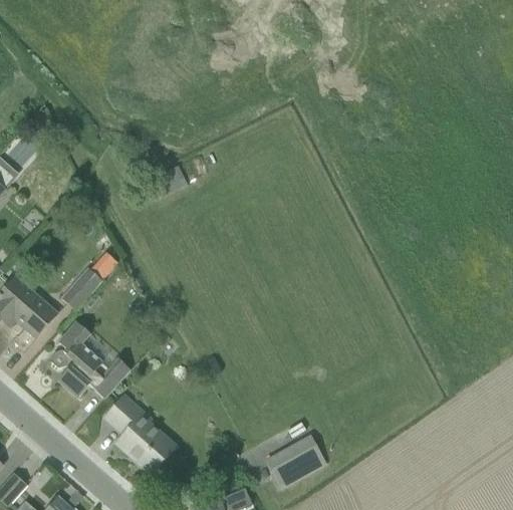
[(12,177),(0,165),(0,196),(6,191),(3,188),(12,177)]
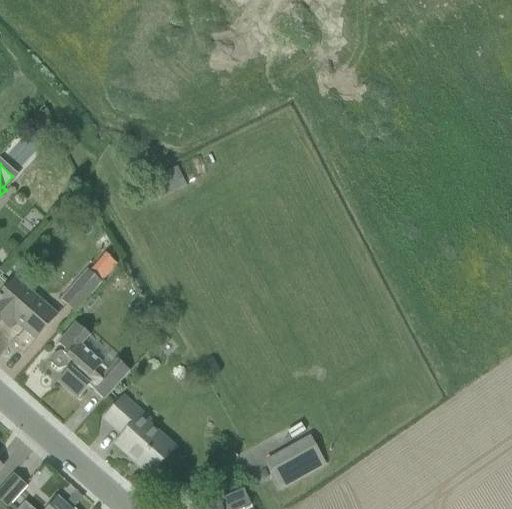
[(107,249),(93,264),(105,275),(118,260),(107,249)]
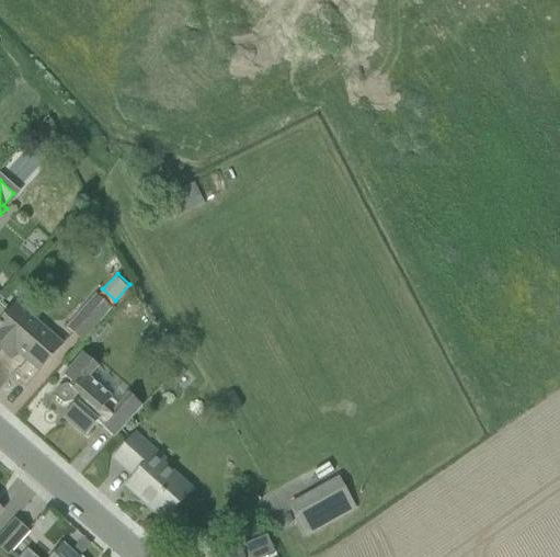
[(66,326),(82,340),(112,307),(95,293),(66,326)]
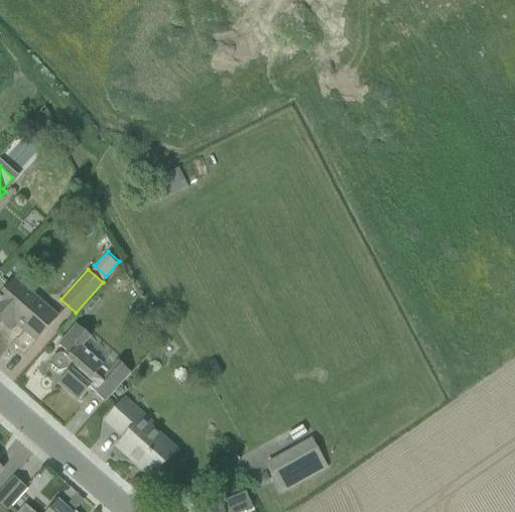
[(15,320),(36,339),(57,314),(15,277),(0,294),(0,318),(9,328),(15,320)]
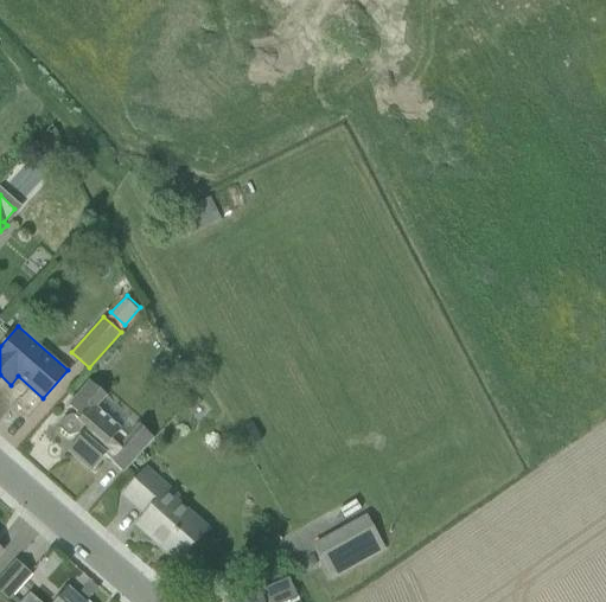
[(106,454),(125,471),(154,436),(140,423),(129,436),(97,407),(108,395),(90,379),(69,403),(76,409),(74,412),(63,416),(61,427),(69,434),(80,430),(83,434),(69,449),(93,469),(106,454)]
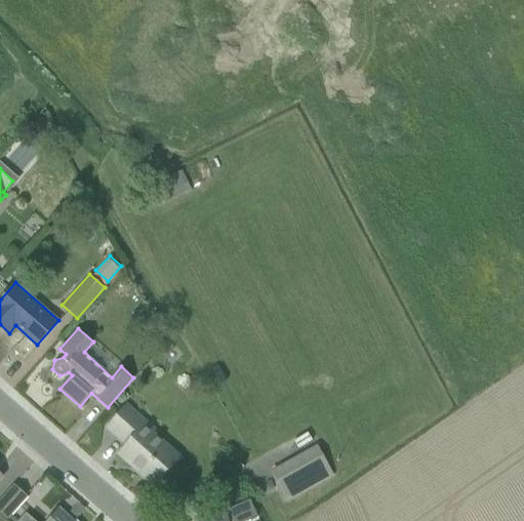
[(118,452),(155,484),(179,456),(151,432),(154,429),(126,404),(107,427),(126,443),(118,452)]
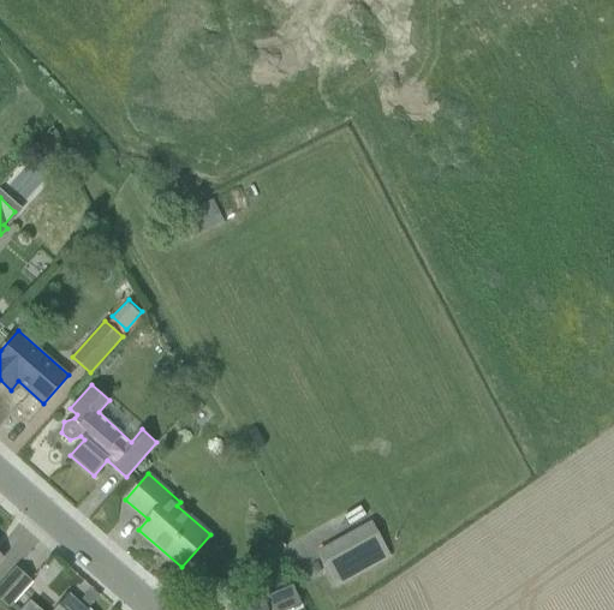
[(358,506),(341,515),(347,524),(364,515),(358,506)]
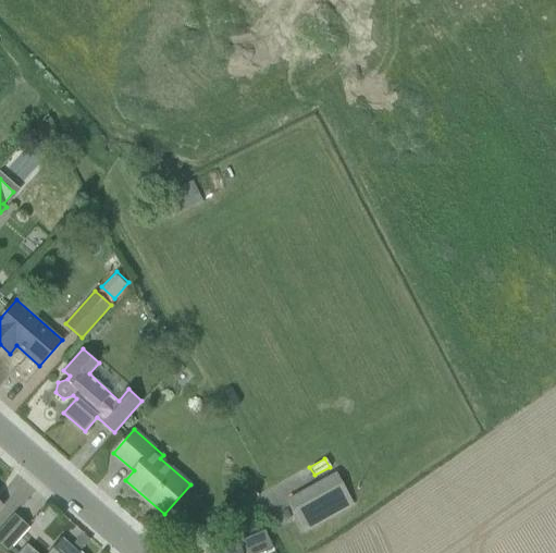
[(337,470),(288,498),(307,531),(356,504),(337,470)]
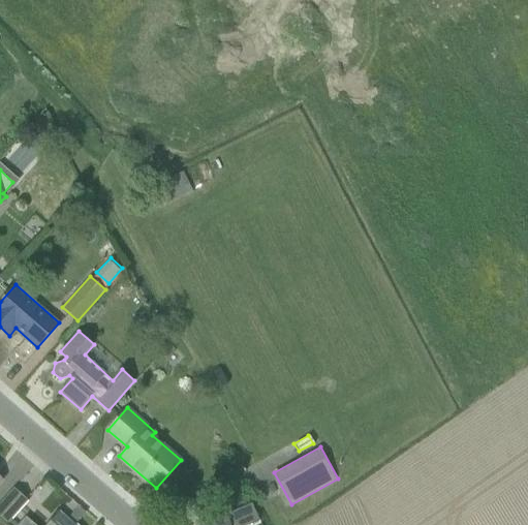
[(0,501),(0,515),(7,522),(28,499),(14,486),(0,501)]
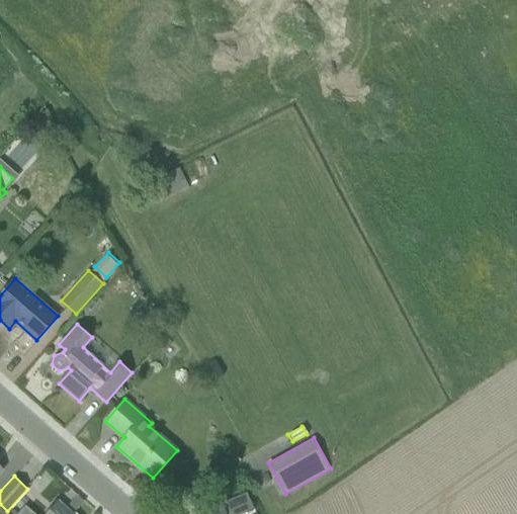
[(246,491),(225,501),(230,513),(238,513),(254,507),(246,491)]
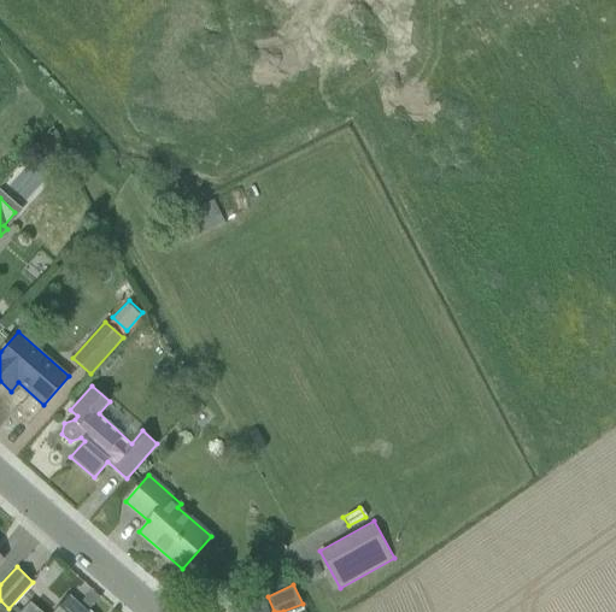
[(93,588),(81,601),(88,608),(100,595),(93,588)]
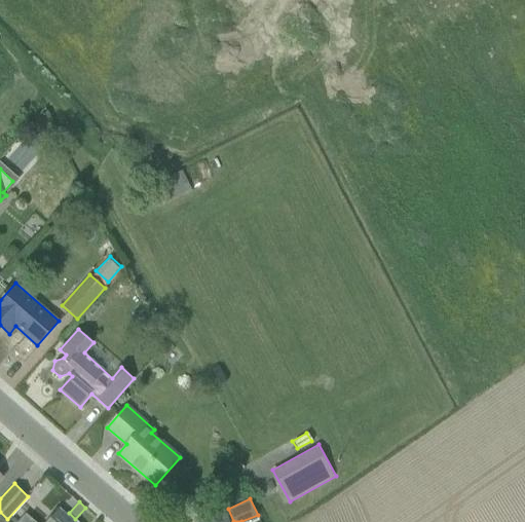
[(76,521),(60,507),(45,521),(76,521)]
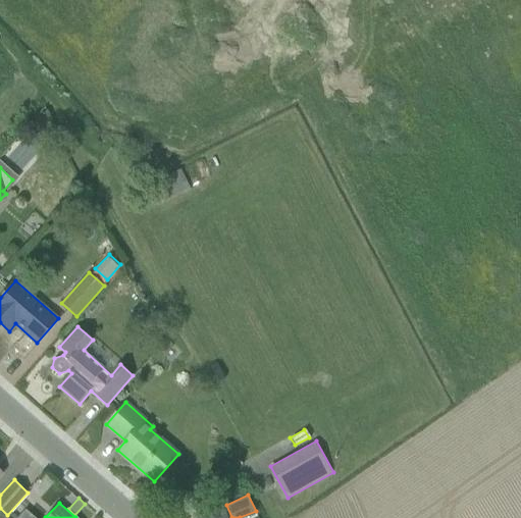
[(229,517),(223,506),(196,517),(229,517)]
